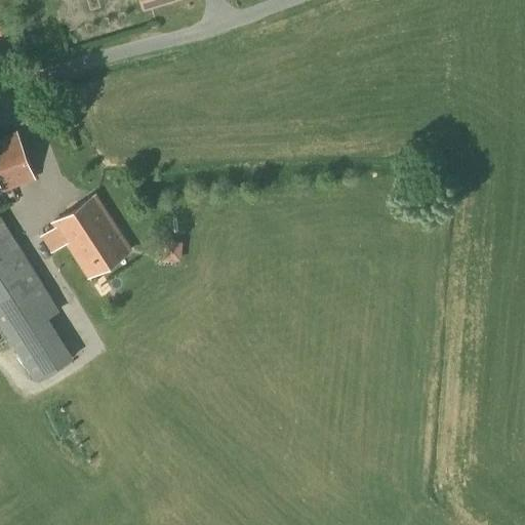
[(66,0),(75,28),(123,13),(118,0),(66,0)]
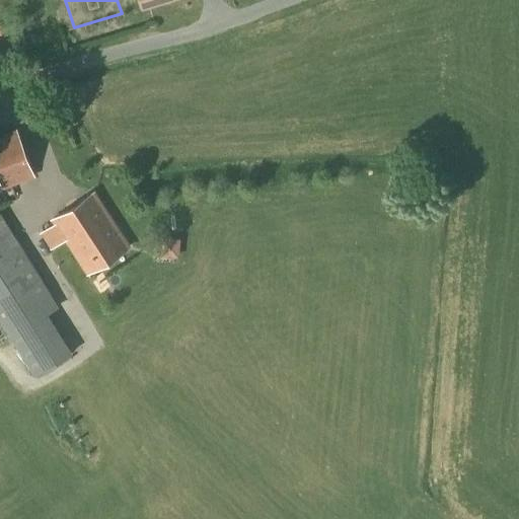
[(0,189),(31,176),(15,133),(0,138),(0,189)]
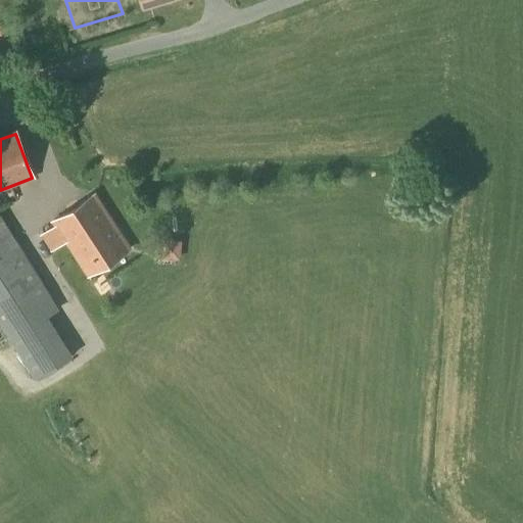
[(128,250),(92,196),(53,221),(55,224),(39,235),(50,252),(66,242),(89,276),(128,250)]
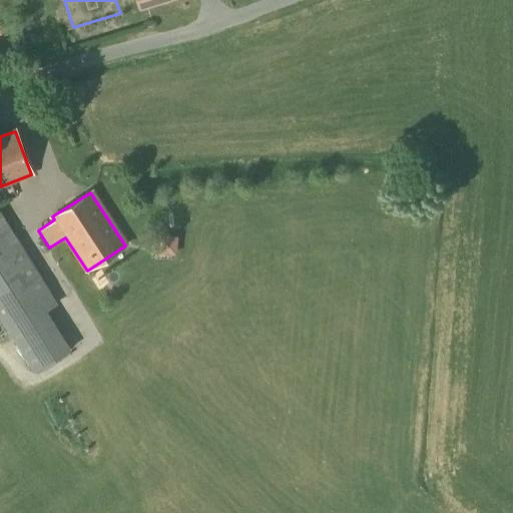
[(0,322),(33,375),(70,351),(54,325),(45,312),(52,307),(46,297),(50,294),(0,212),(0,322)]
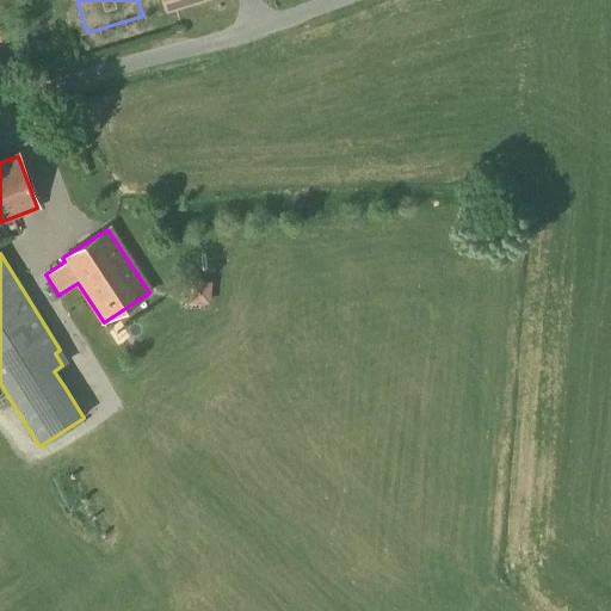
[(196,291),(202,303),(222,292),(216,282),(196,291)]
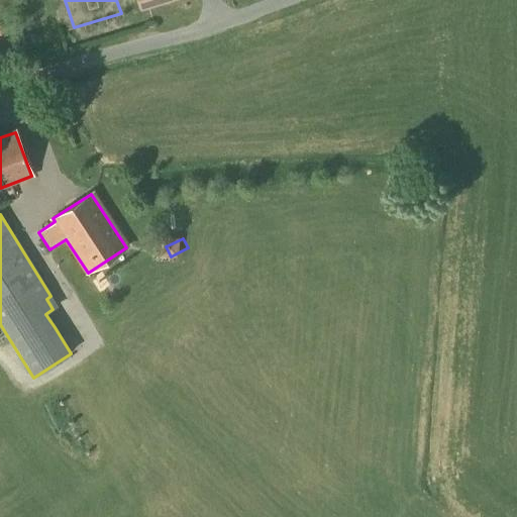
All buildings are outlined.
